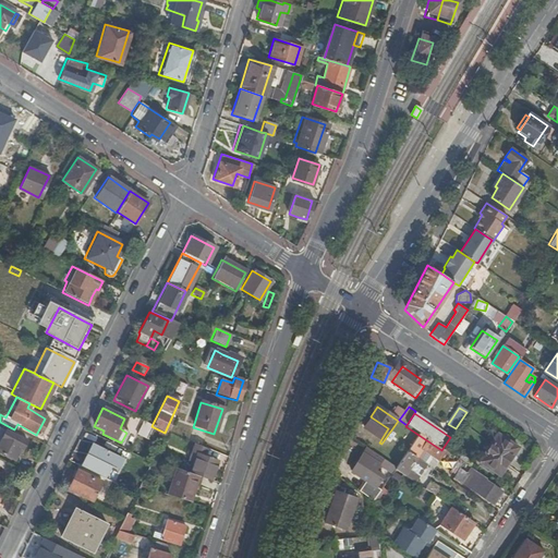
[(388,428),(372,417),(362,432),(379,443),(388,428)]
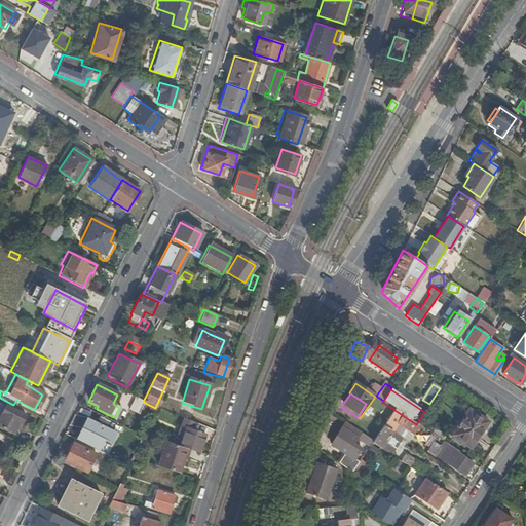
[(138,417),(142,411),(151,416),(155,408),(143,402),(134,398),(126,411),(138,417)]
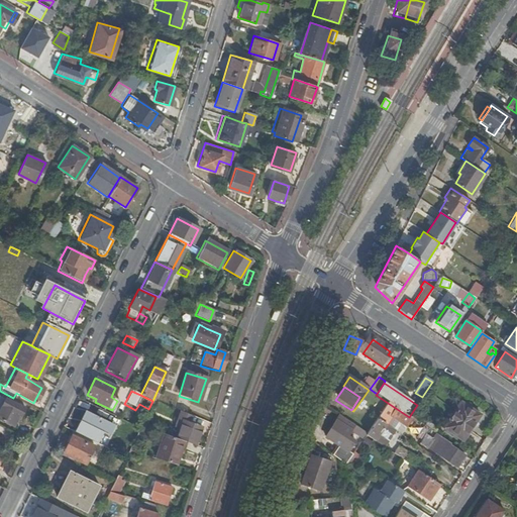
[(0,419),(10,425),(16,415),(18,416),(23,408),(0,396),(0,419)]
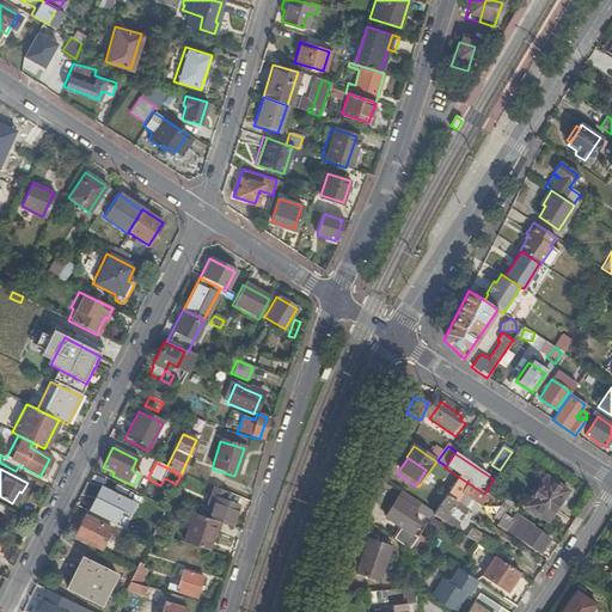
[(459,477),(458,477),(445,496),(456,503),(470,484),(459,477)]
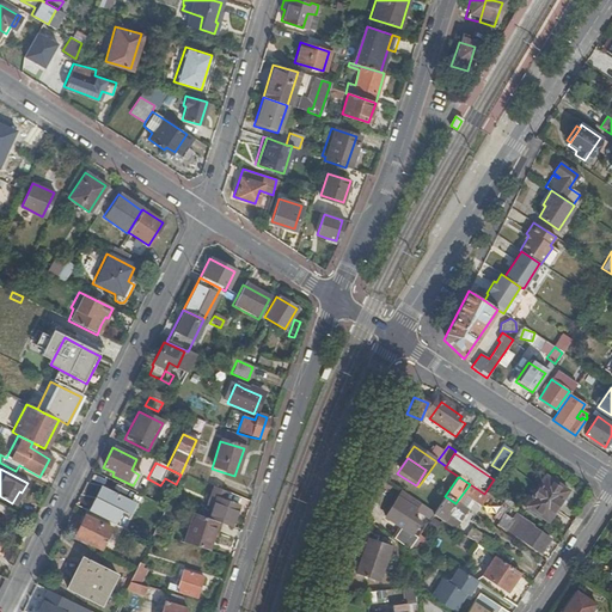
[(567,493),(544,478),(524,508),(546,522),(567,493)]
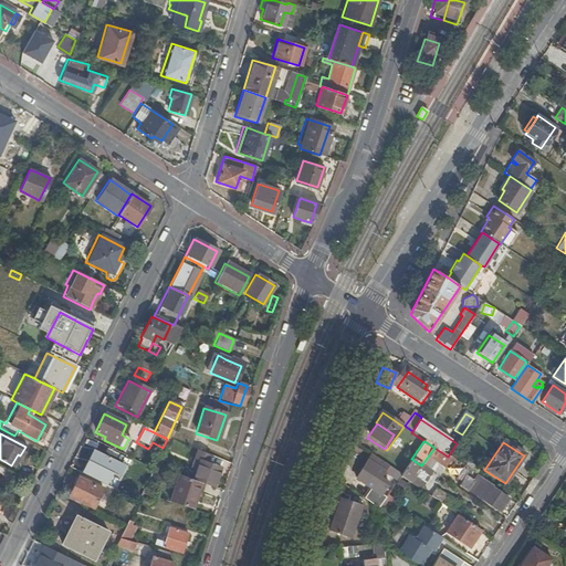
[(190,467),(196,469),(191,480),(201,483),(213,488),(219,469),(207,464),(209,457),(197,451),(190,467)]
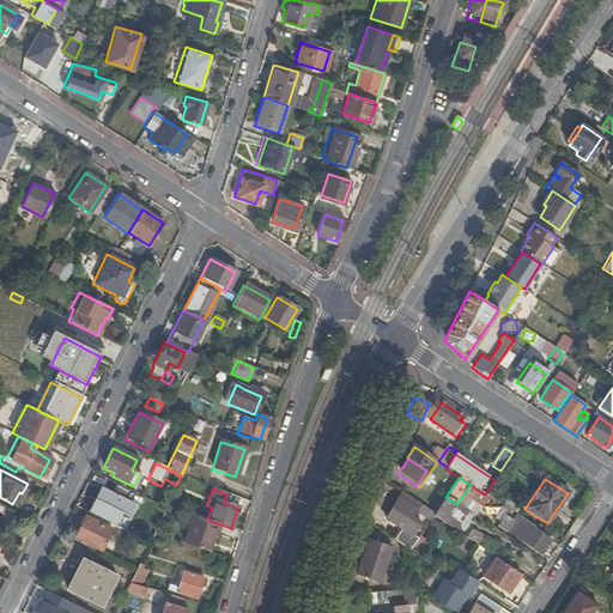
[(420,526),(411,519),(420,505),(404,493),(386,519),(413,536),(420,526)]
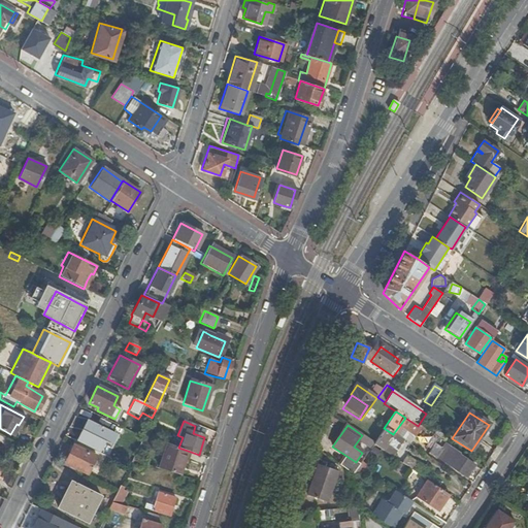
[(377,425),(369,438),(374,441),(384,429),(377,425)]
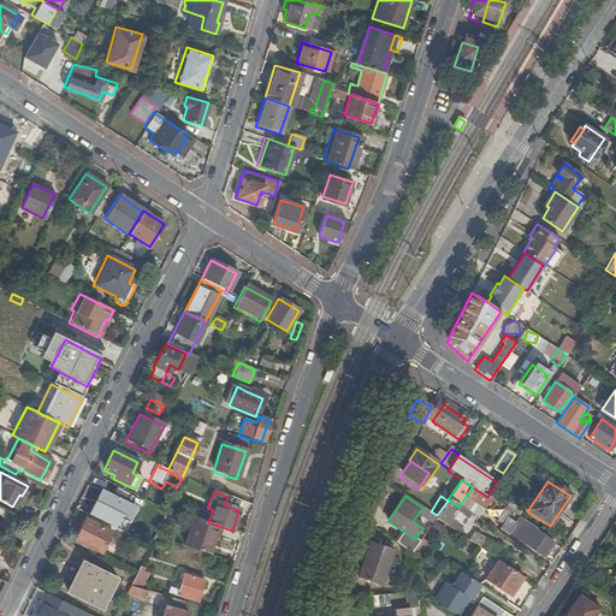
[(437,515),(437,516),(434,520),(452,532),(467,511),(458,507),(448,499),(448,501),(437,515)]
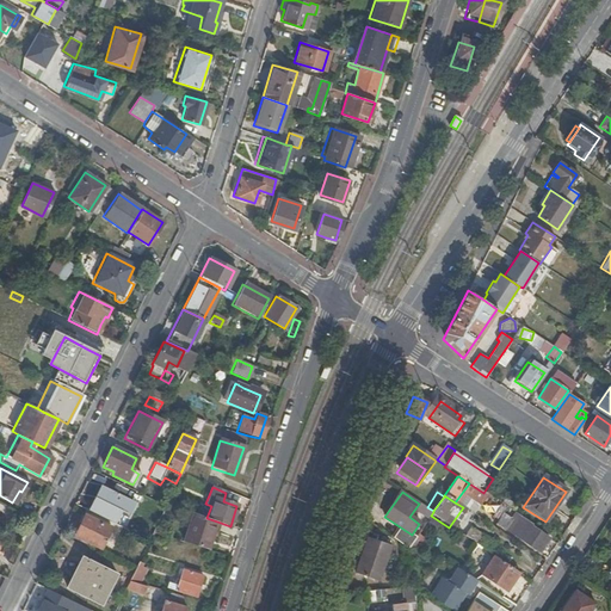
[(88,499),(82,508),(113,523),(119,510),(109,505),(107,507),(88,499)]
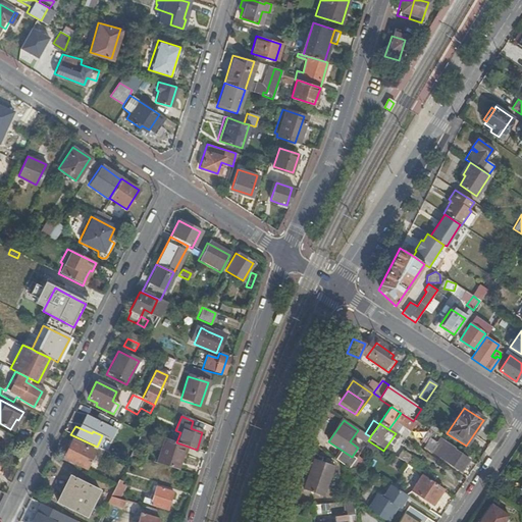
[(140,433),(136,430),(120,459),(126,462),(127,459),(129,456),(129,455),(140,433)]
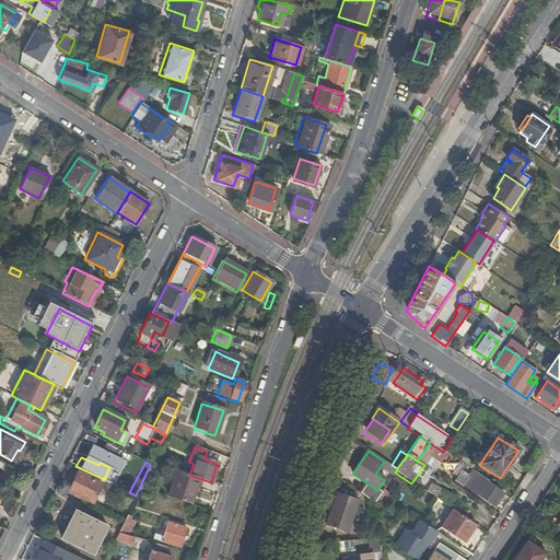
[(463,467),(453,481),(462,488),(471,473),(463,467)]
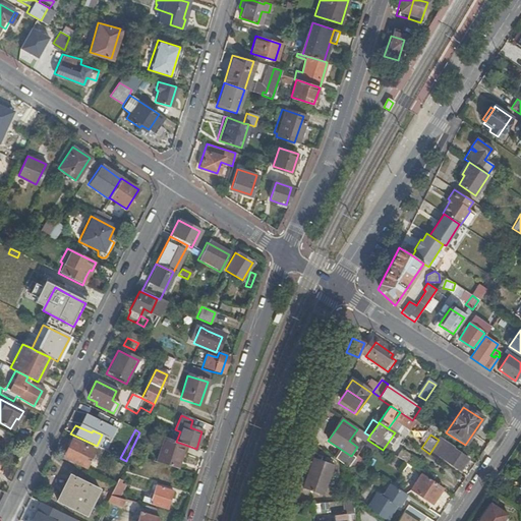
[(176,442),(165,438),(157,463),(177,469),(185,445),(176,442)]
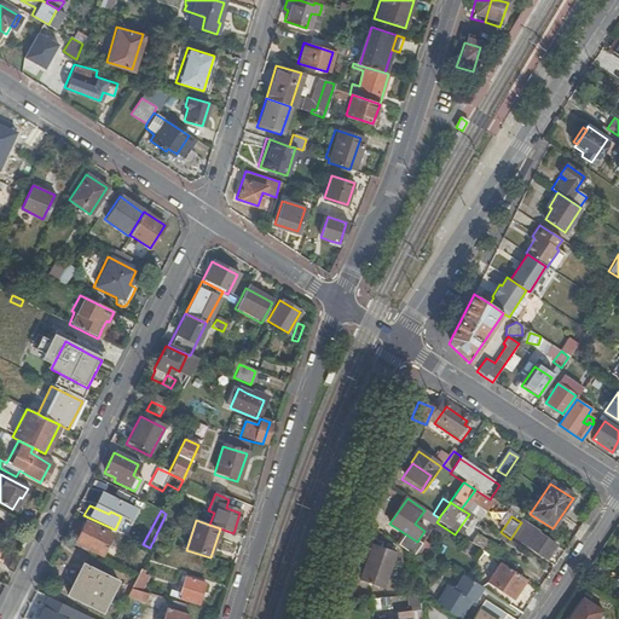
[(110,536),(85,522),(75,543),(100,555),(110,536)]
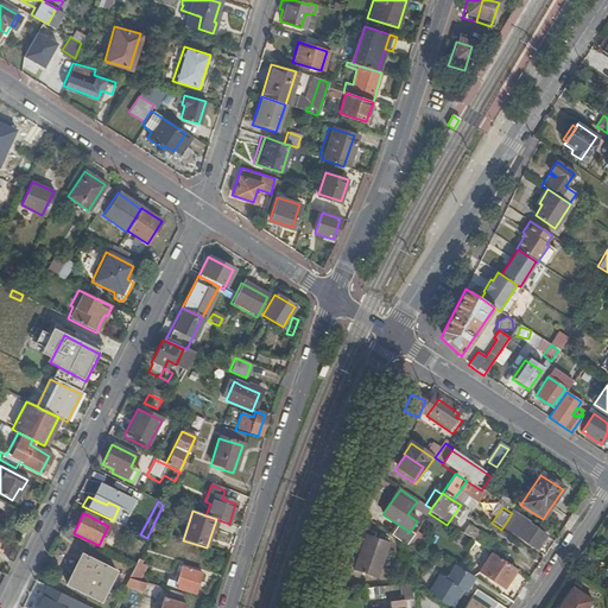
[(518,517),(512,513),(501,530),(507,533),(518,517)]
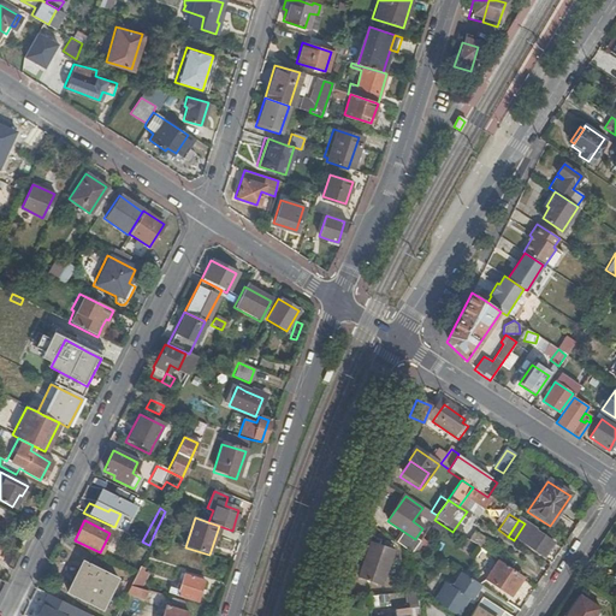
[(550,542),(534,531),(535,529),(525,522),(525,523),(514,540),(540,557),(550,542)]
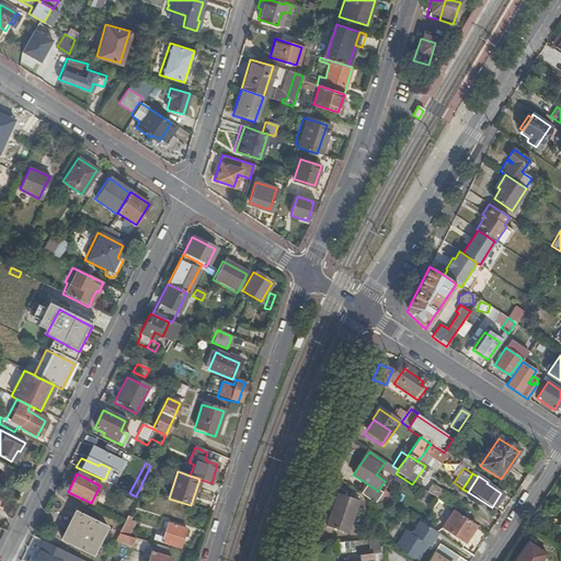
[(432,482),(427,491),(437,496),(442,488),(432,482)]
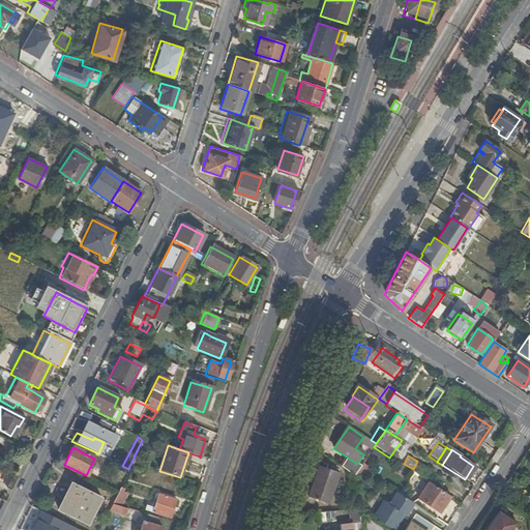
[(340,473),(319,467),(308,497),(329,504),(340,473)]
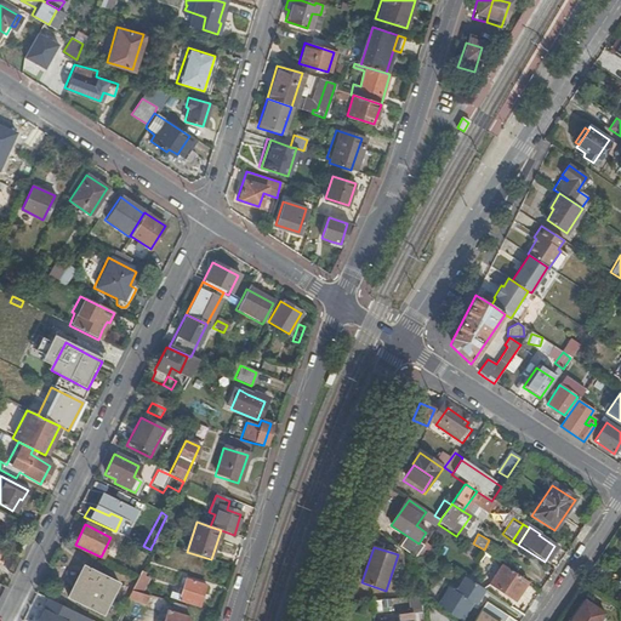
[(488,585),(513,603),(527,584),(501,565),(488,585)]
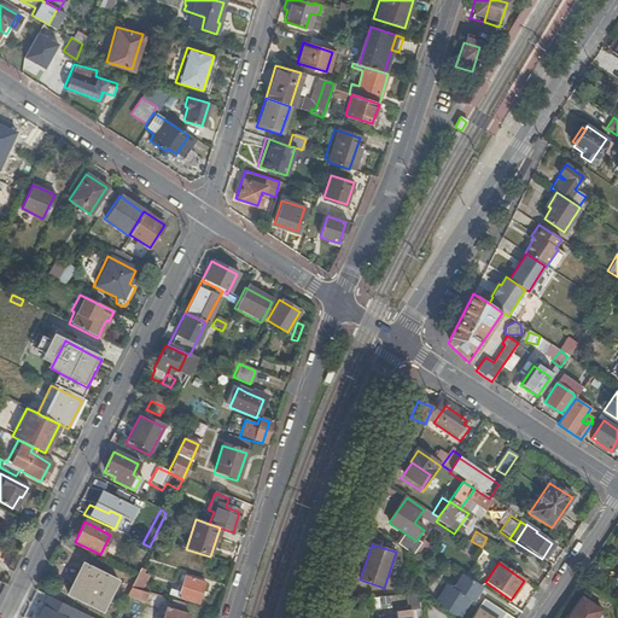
[(116,581),(81,564),(66,595),(100,612),(116,581)]
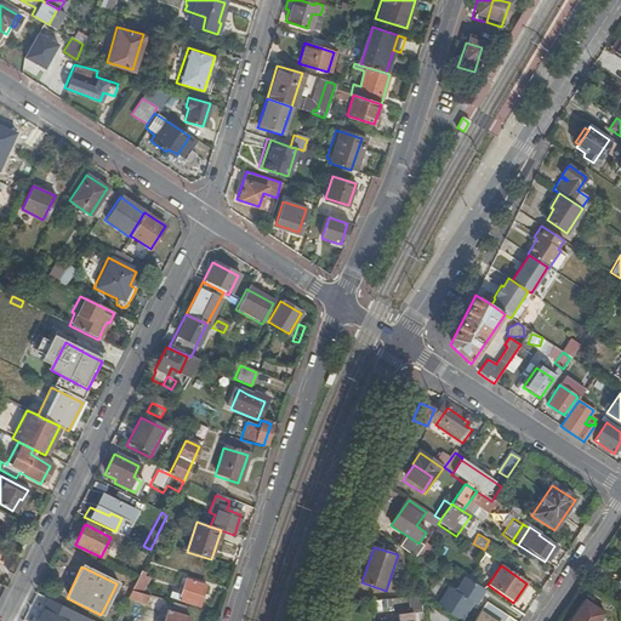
[(483,591),(459,574),(438,608),(444,611),(459,620),(471,603),(474,605),(483,591)]
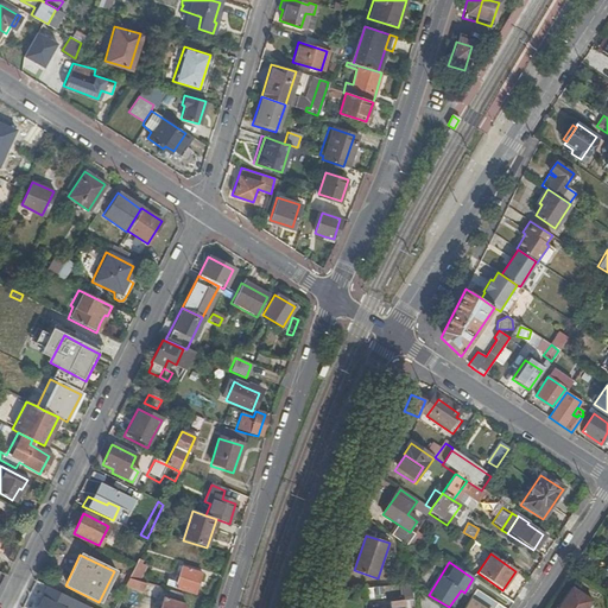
[(134,563),(131,569),(126,578),(135,581),(141,567),(134,563)]
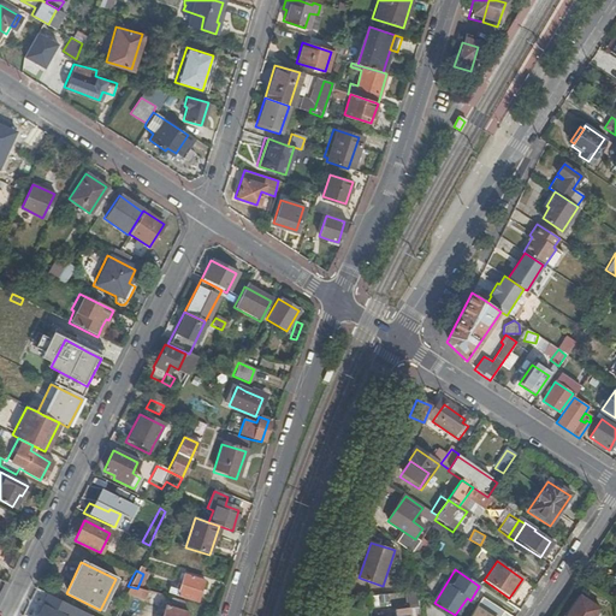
[(196,602),(202,581),(182,575),(177,591),(171,588),(170,594),(196,602)]
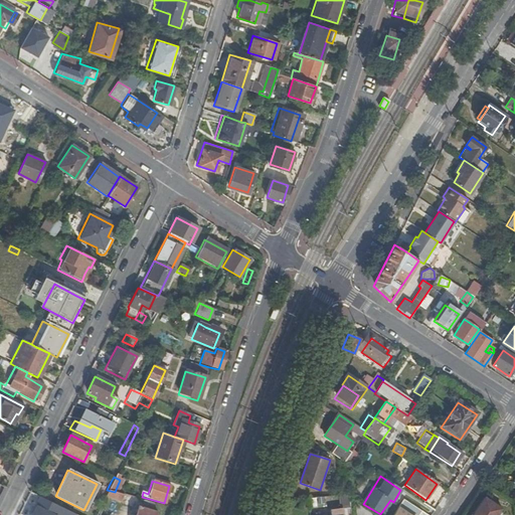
[(107,490),(104,497),(107,498),(119,501),(122,494),(115,492),(107,490)]
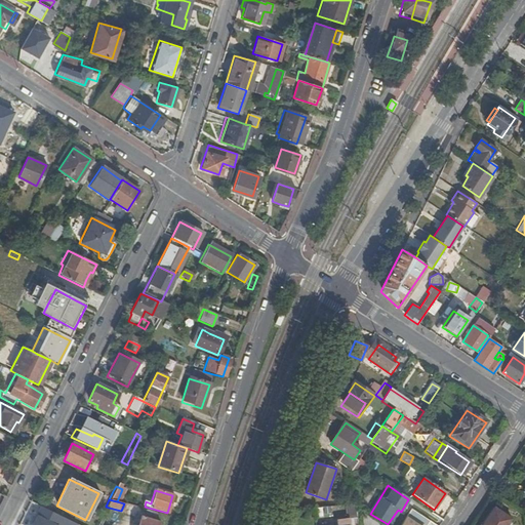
[(354,505),(356,519),(356,524),(370,524),(375,517),(370,514),(354,503),(354,505)]
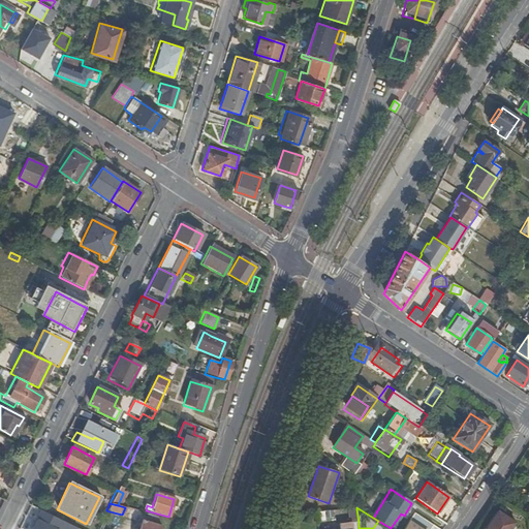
[(345,509),(347,524),(359,523),(356,508),(345,509)]
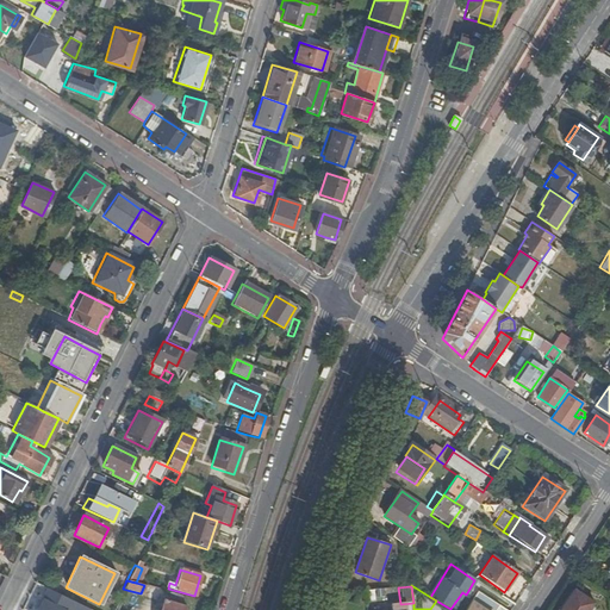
[(117,609),(126,590),(123,589),(111,609),(117,609)]
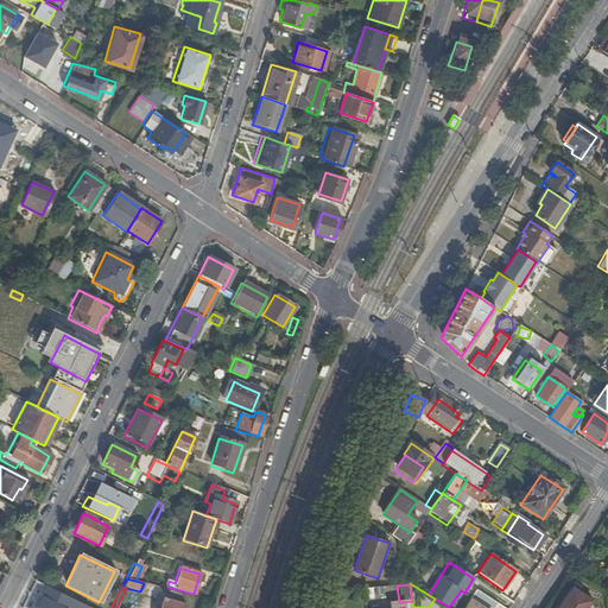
[(571,588),(557,607),(586,607),(590,602),(571,588)]
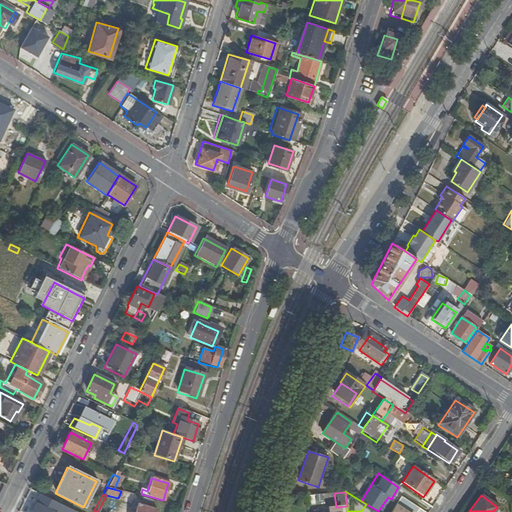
[(152,500),(140,496),(138,504),(150,508),(152,500)]
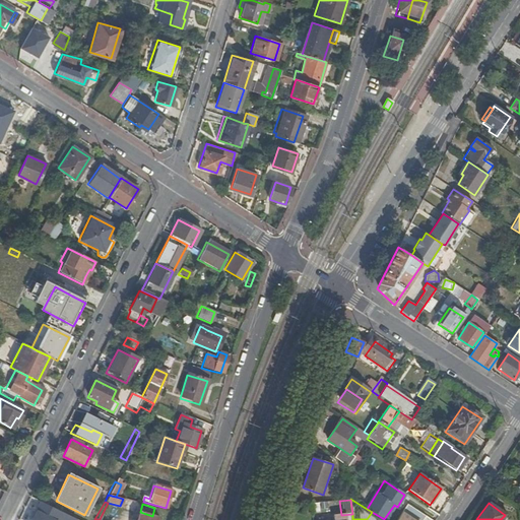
[(406,505),(396,519),(421,519),(425,517),(406,505)]
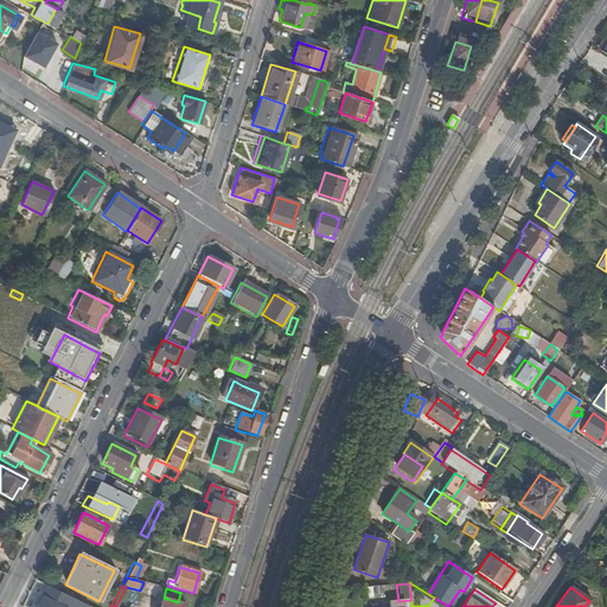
[(33,606),(34,606),(62,606),(64,602),(40,592),(33,606)]
